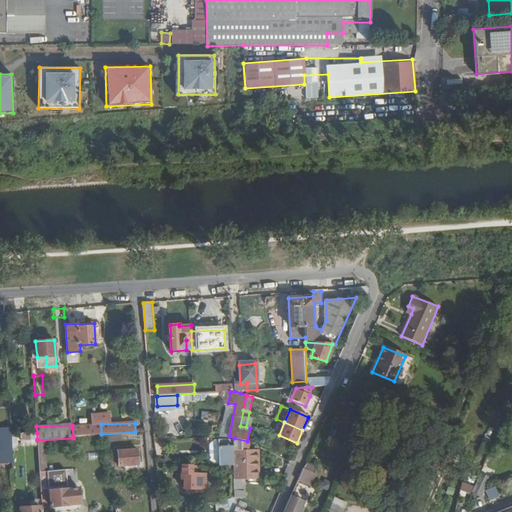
[(94,427),(72,428),(73,436),(95,435),(94,427)]
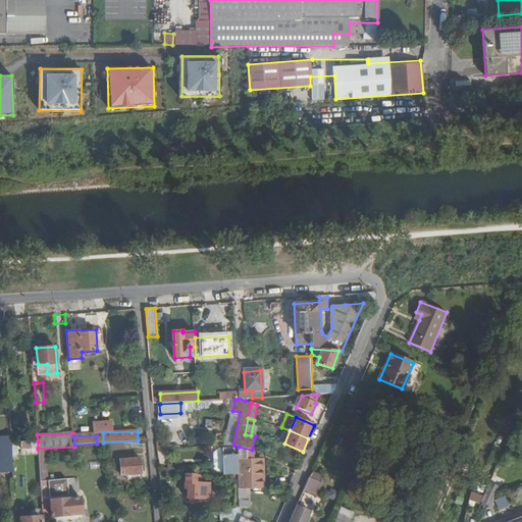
[(13,479),(10,442),(1,442),(4,479),(13,479)]
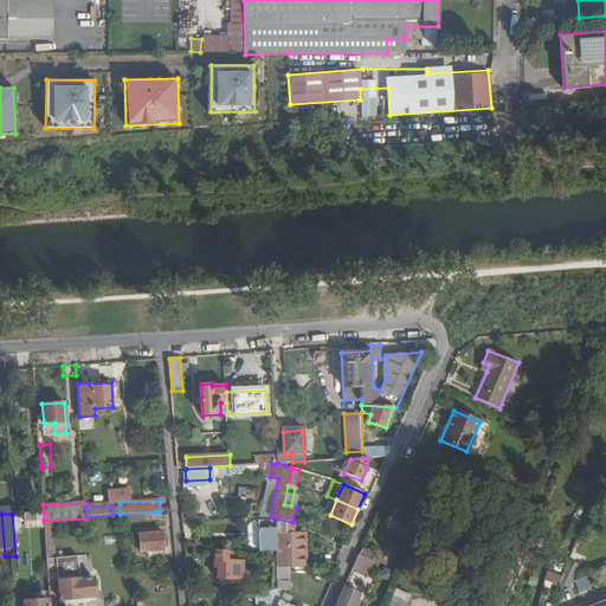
[(277,550),(277,519),(259,521),(260,550),(277,550)]
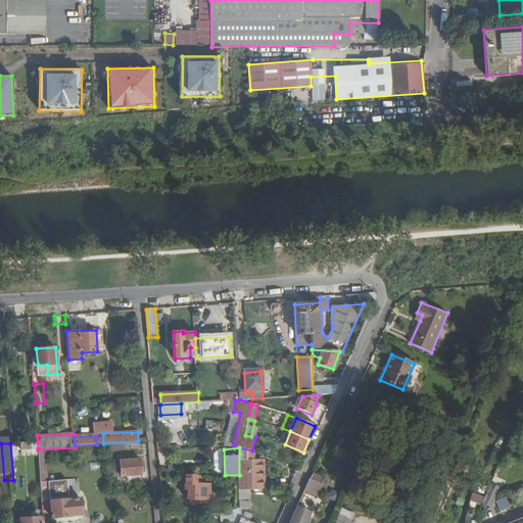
[(252,450),(239,447),(239,475),(240,489),(250,489),(264,489),(263,461),(255,461),(255,452),(252,450)]
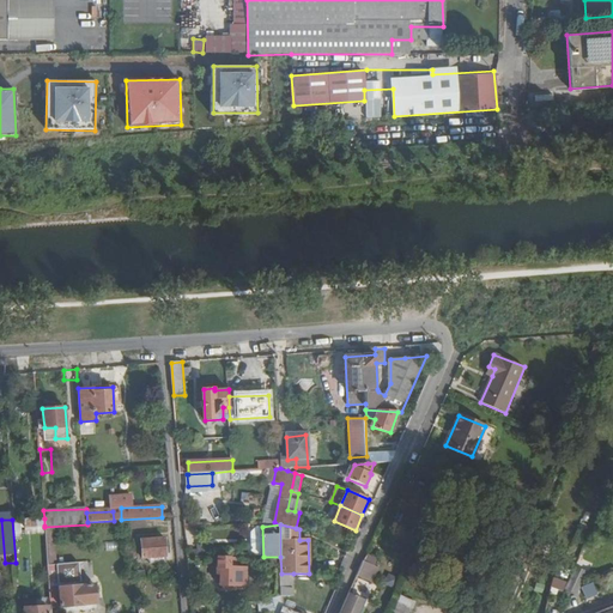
[(144,557),(165,556),(165,539),(143,540),(144,557)]
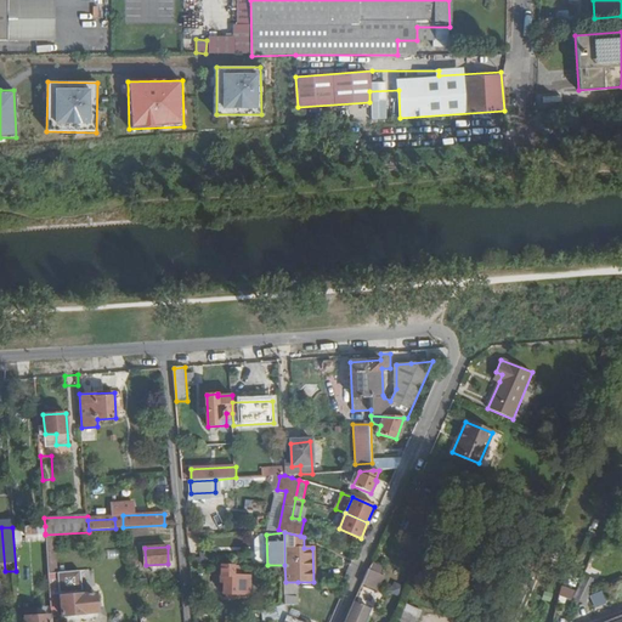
[(239,576),(239,566),(220,565),(219,581),(222,581),(222,593),(236,594),(237,576),(239,576)]
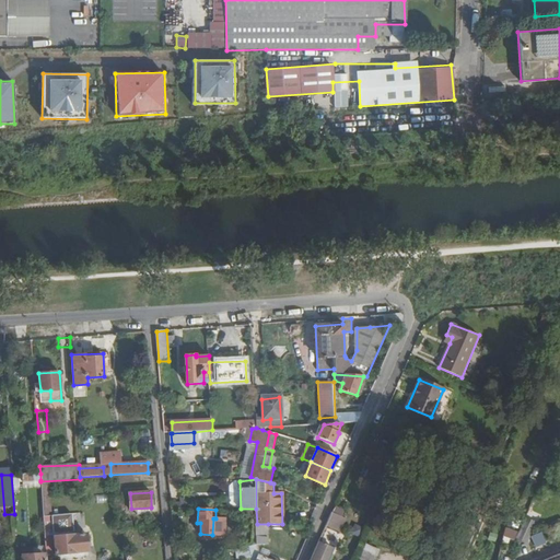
[(43,514),(46,556),(89,551),(88,534),(67,535),(65,513),(43,514)]
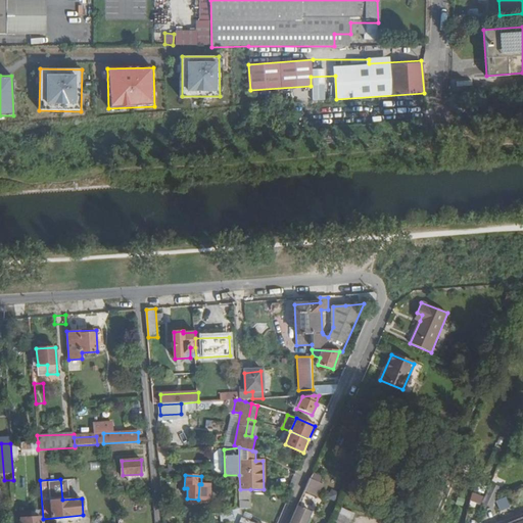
[(323,484),(311,479),(304,491),(317,497),(323,484)]
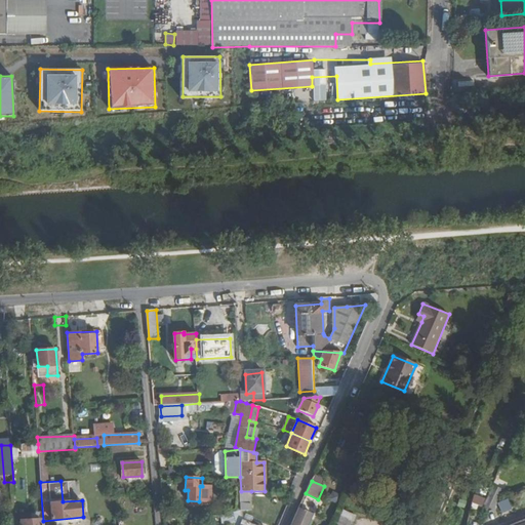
[(481,506),(489,510),(492,502),(499,486),(491,483),(481,506)]
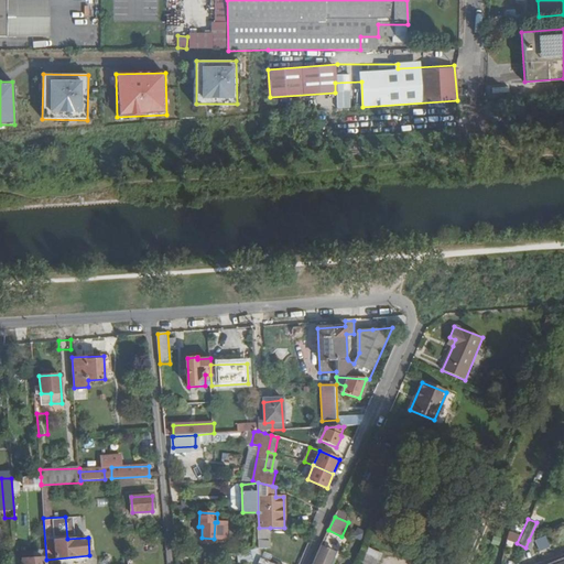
[(563,527),(545,535),(550,548),(563,542),(563,527)]
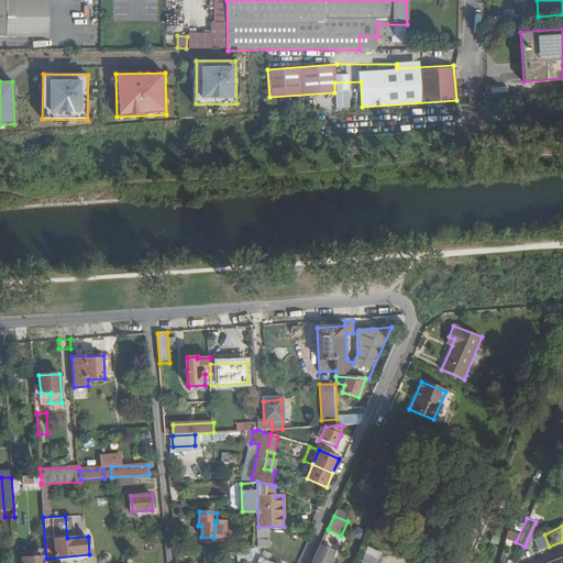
[(269,527),(258,527),(258,547),(269,545),(269,527)]
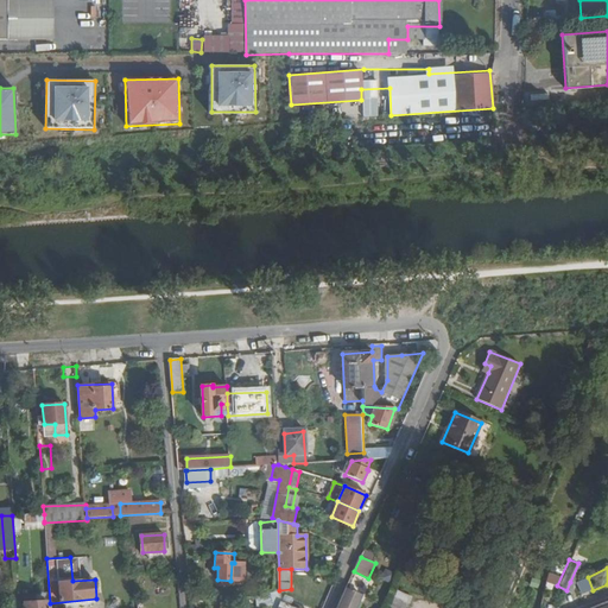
[(552,586),(555,578),(543,574),(540,581),(552,586)]
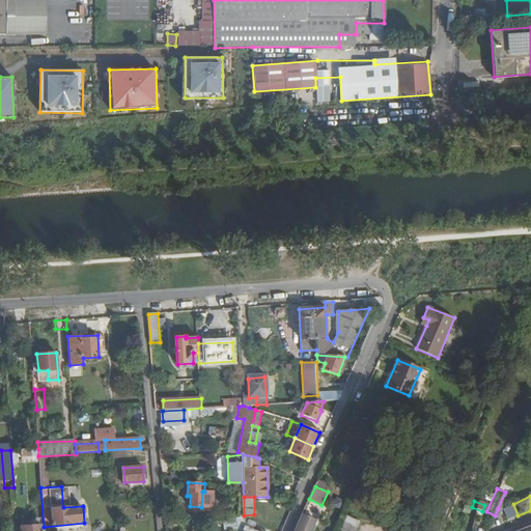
[(302,515),(295,530),(310,530),(315,522),(302,515)]
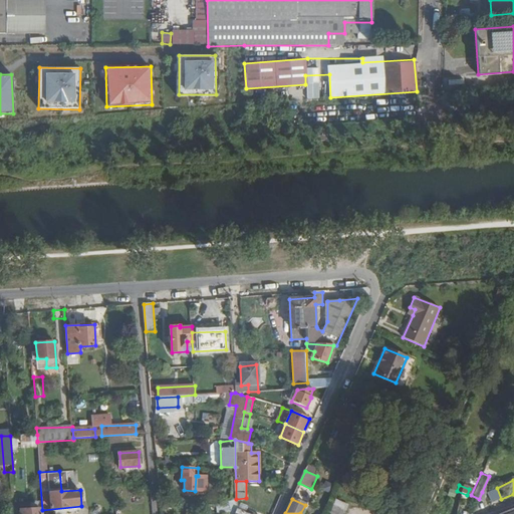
[(344,513),(348,506),(336,501),(330,513),(344,513)]
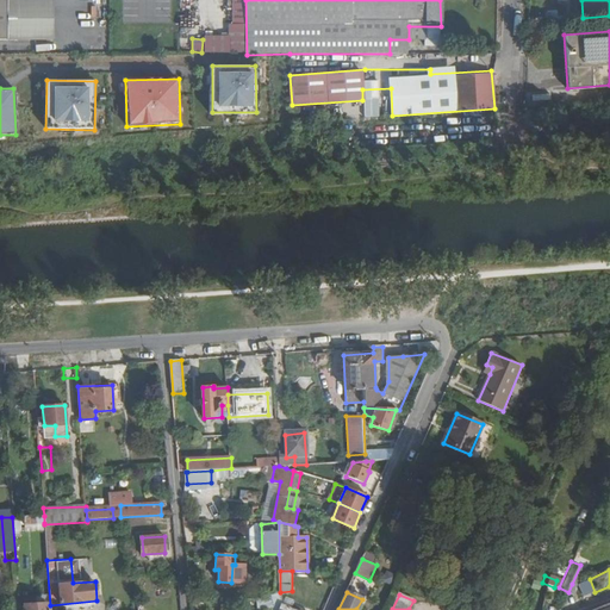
[(23,609),(47,609),(47,604),(37,604),(37,598),(24,599),(25,605),(23,605),(23,609)]
